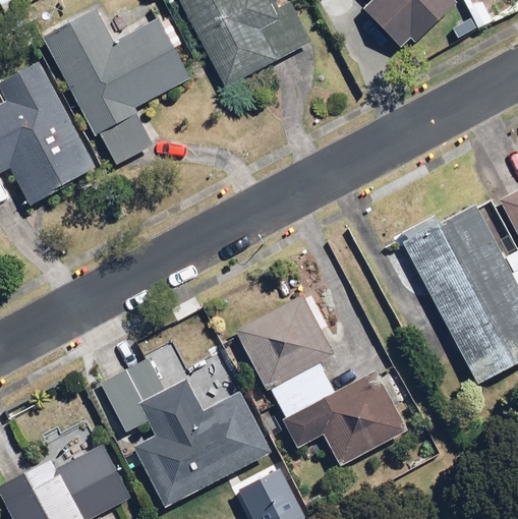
[(176,0),(224,88),(309,42),(287,0),(285,0),(267,10),(261,0),(176,0)]
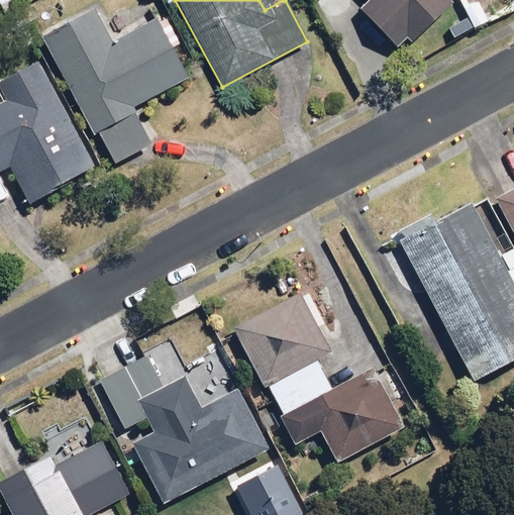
[(372,0),(360,11),(396,50),(408,40),(412,45),(456,4),(451,0),(372,0)]
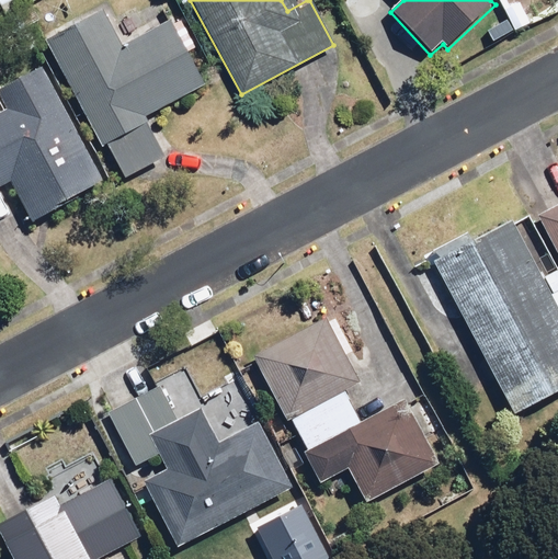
[(97,7),(43,36),(124,184),(166,161),(143,117),(206,82),(172,20),(120,48),(97,7)]
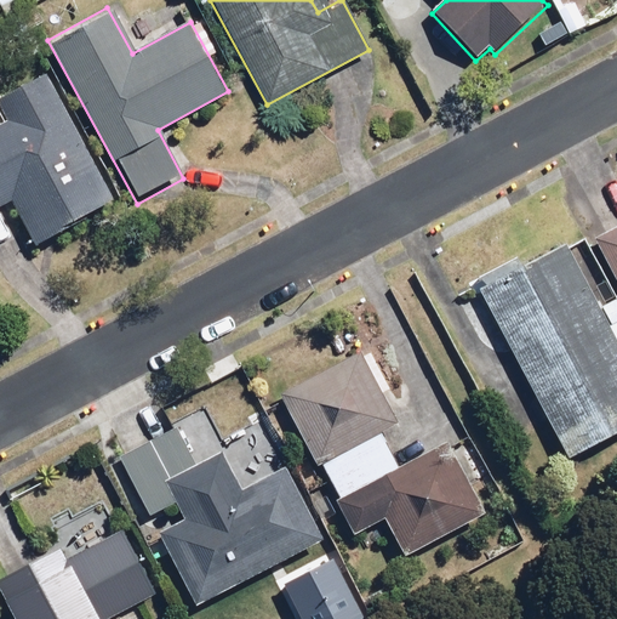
[(116,203),(44,72),(0,95),(0,209),(13,203),(38,246),(116,203)]
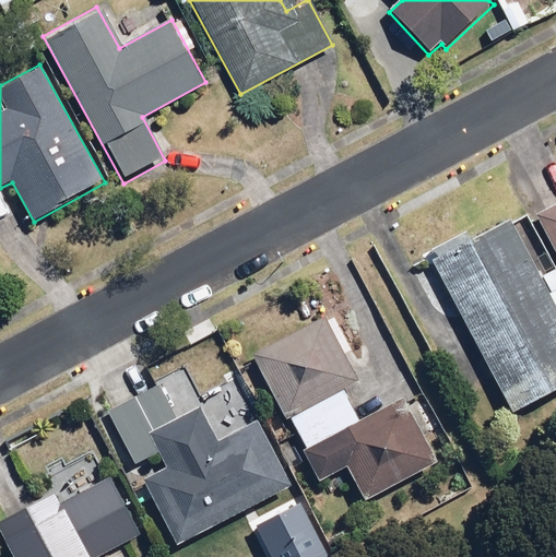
[(555,201),(543,208),(555,235),(555,201)]
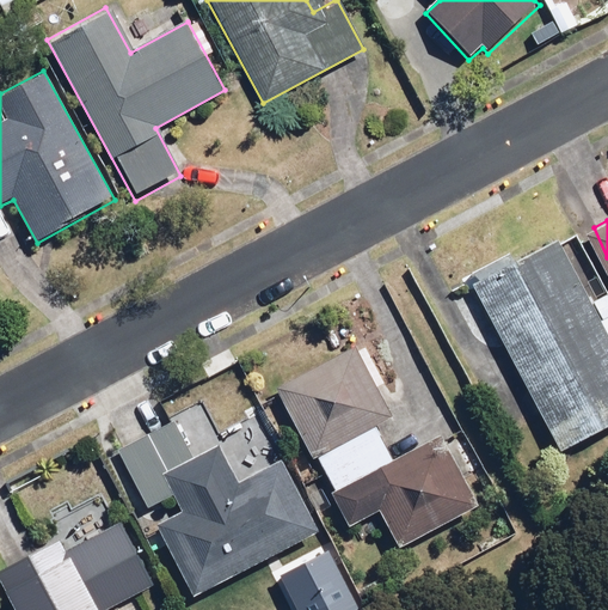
[(552,233),(472,275),(563,449),(607,424),(607,340),(607,339),(607,337),(607,300),(606,296),(589,304),(552,233)]
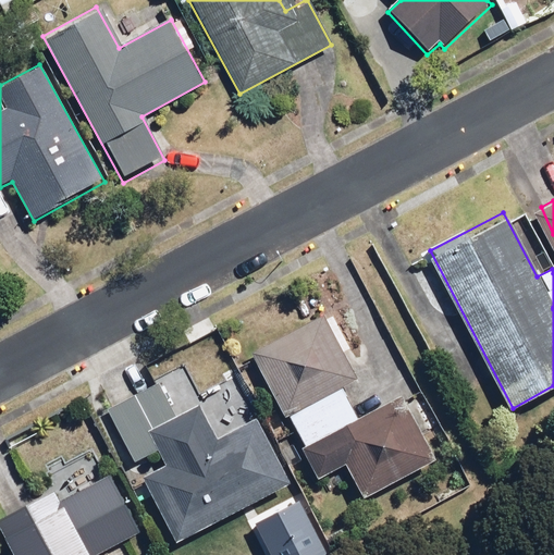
[(356,379),(320,315),(248,355),(285,419),(304,453),(320,482),(345,468),(364,500),(435,459),(401,397),(359,421),(340,387),(356,379)]
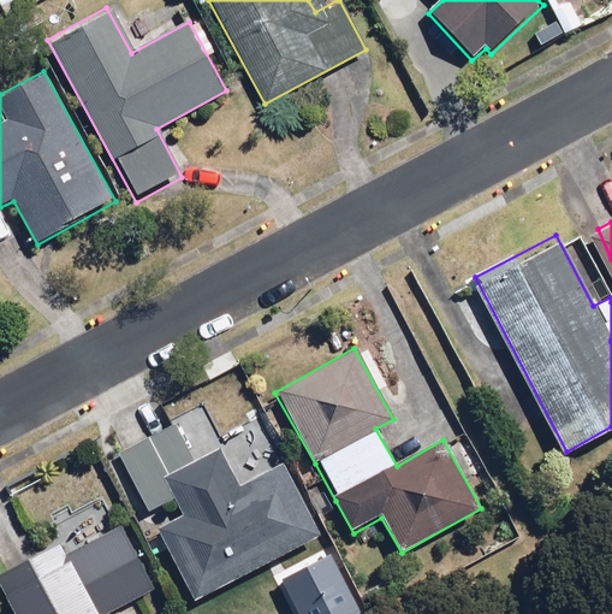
[(238,486),(235,478),(219,448),(192,461),(176,426),(120,453),(153,519),(180,505),(185,515),(159,530),(194,601),(321,537),(284,464),(238,486)]
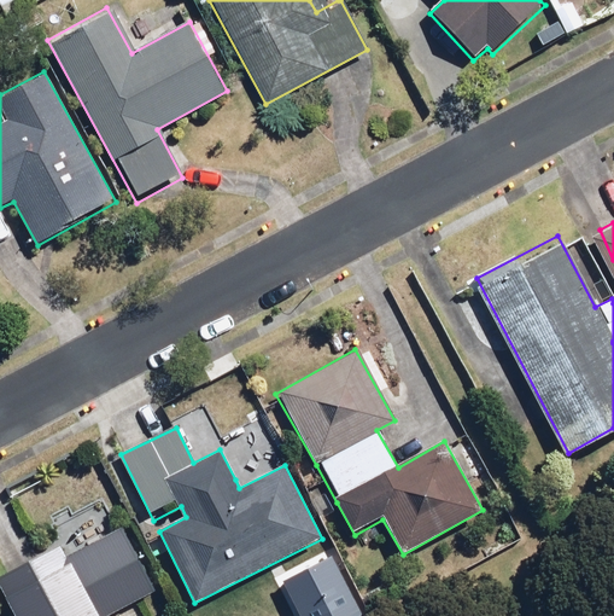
[(58,546),(0,576),(0,586),(16,615),(118,615),(158,596),(123,528),(65,559),(58,546)]
